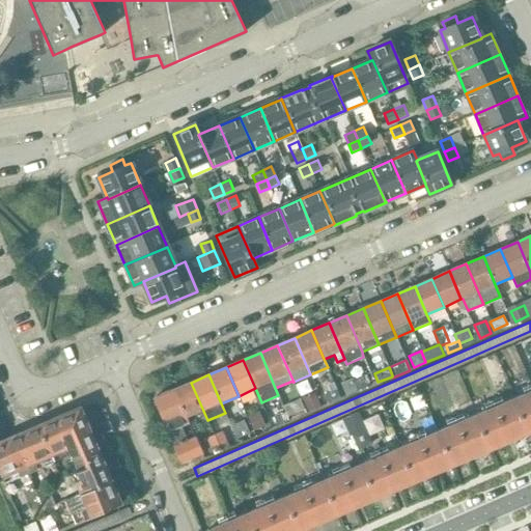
[(370,385),(365,374),(353,380),(358,391),(370,385)]
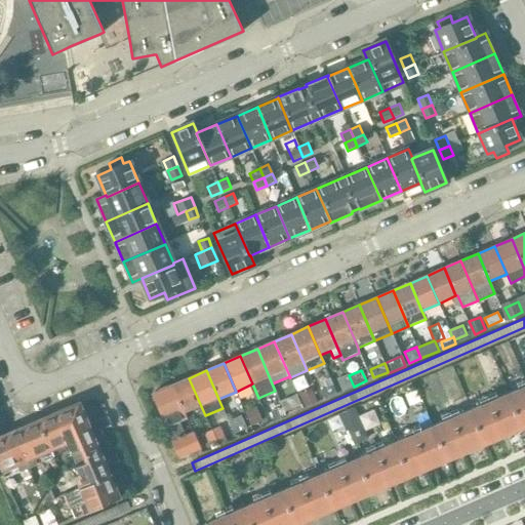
[(335,379),(341,392),(354,387),(349,375),(348,374),(335,379)]
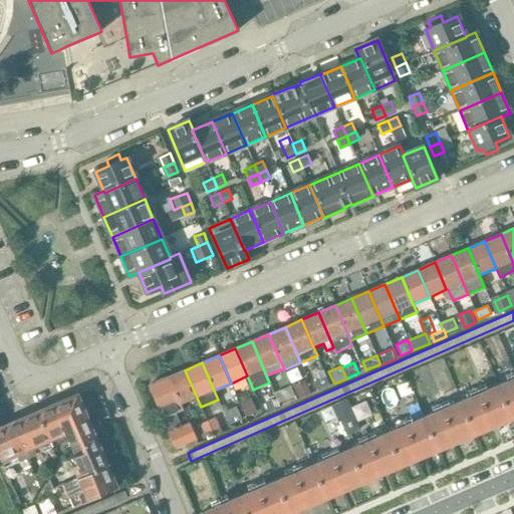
[(185,370),(169,377),(181,405),(182,405),(197,398),(185,370)]
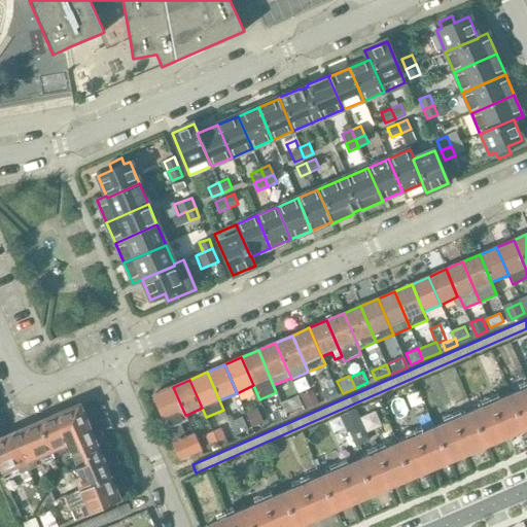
[(325,400),(339,395),(335,386),(321,392),(325,400)]
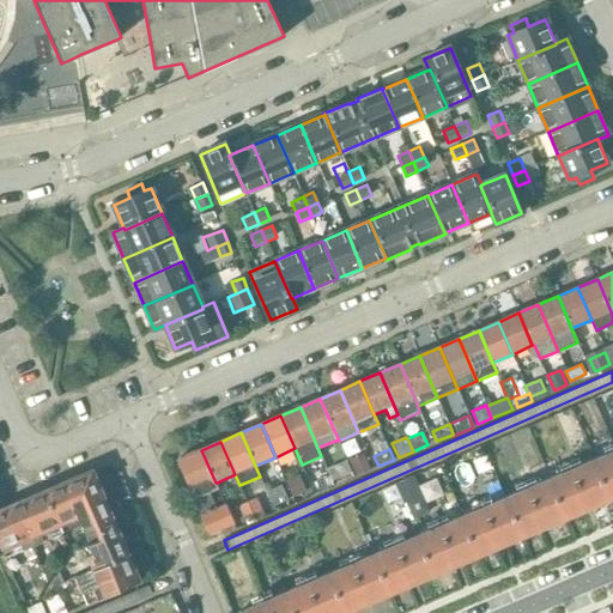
[(219,490),(217,483),(216,483),(201,450),(177,460),(210,535),(235,525),(229,510),(226,507),(218,510),(211,493),(219,490)]
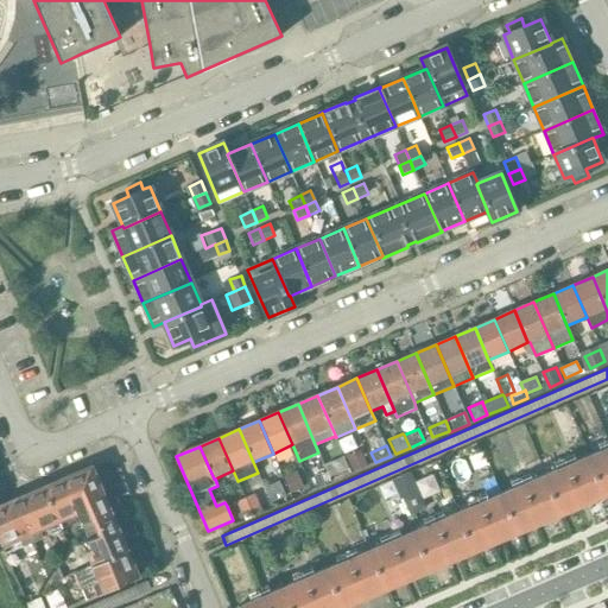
[(607,447),(588,455),(605,494),(607,493),(607,447)]
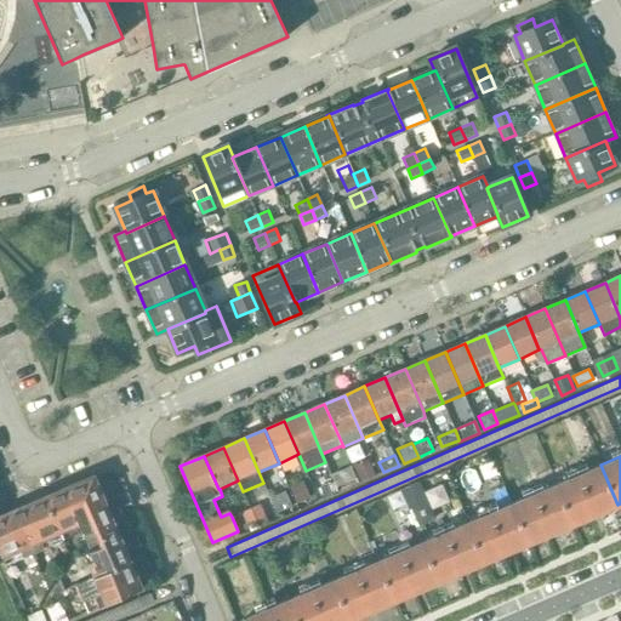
[(369,460),(354,466),(360,482),(375,476),(369,460)]
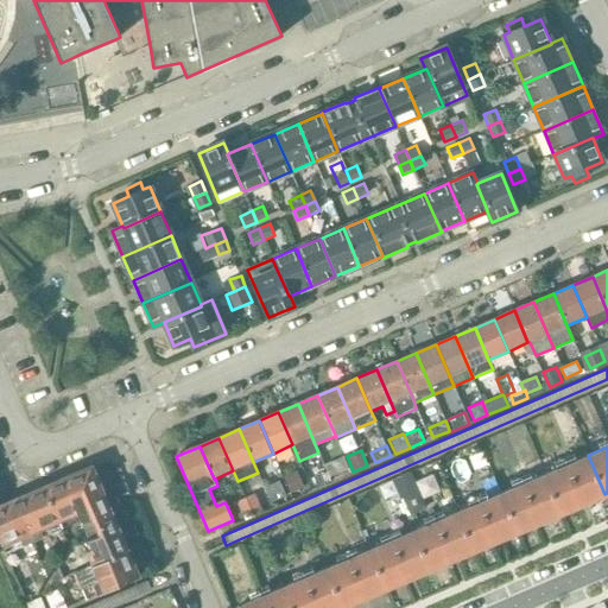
[(561,513),(605,494),(588,455),(544,474),(561,513)]
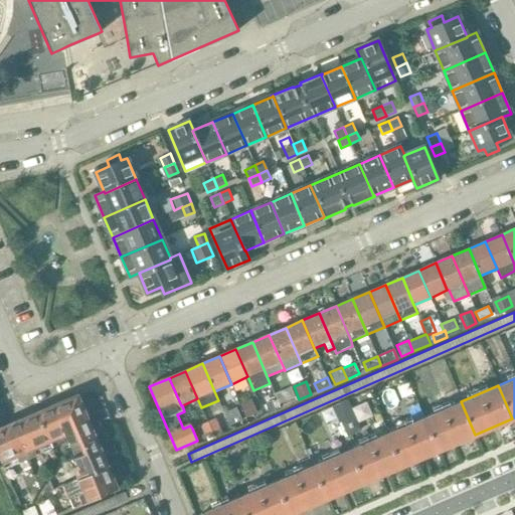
[(279,404),(296,397),(292,386),(274,393),(277,400),(279,404)]
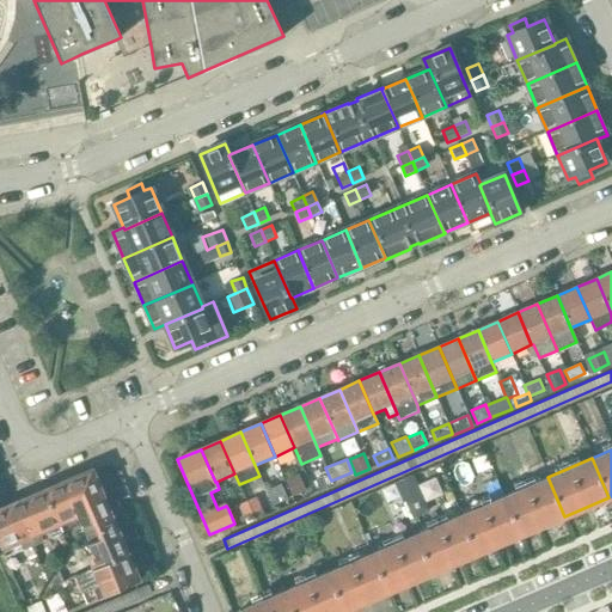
[(92,471),(73,479),(90,520),(99,540),(83,548),(92,569),(128,554),(92,471)]
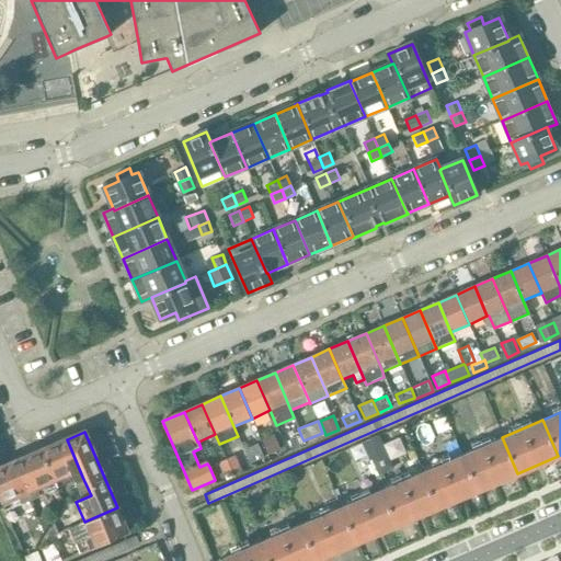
[(279,458),(271,436),(261,441),(268,457),(267,458),(270,461),(279,458)]
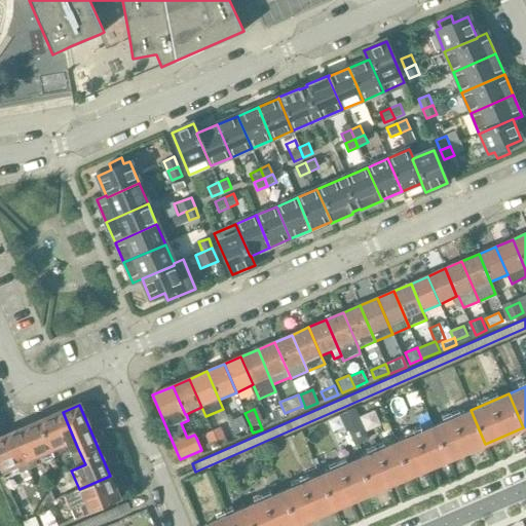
[(286,417),(285,413),(283,409),(270,414),(270,413),(265,415),(268,424),(286,417)]
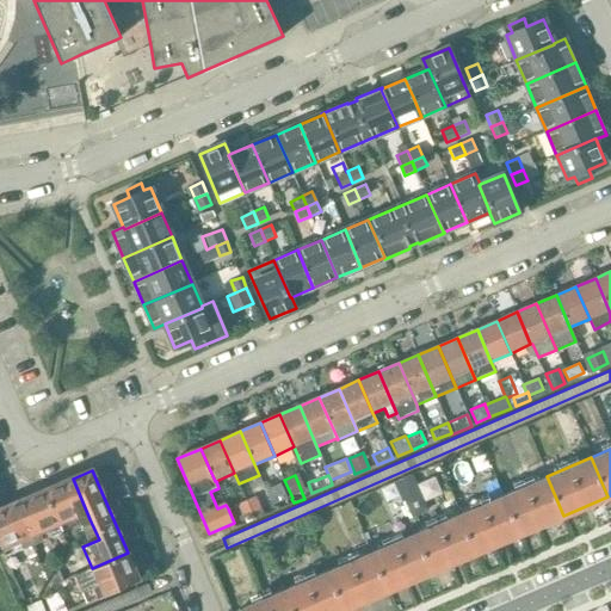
[(419,494),(411,475),(393,482),(401,501),(419,494)]
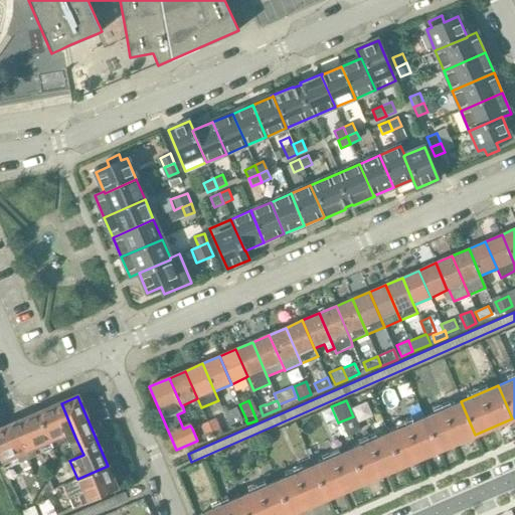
[(438,451),(475,435),(461,401),(423,417),(438,451)]
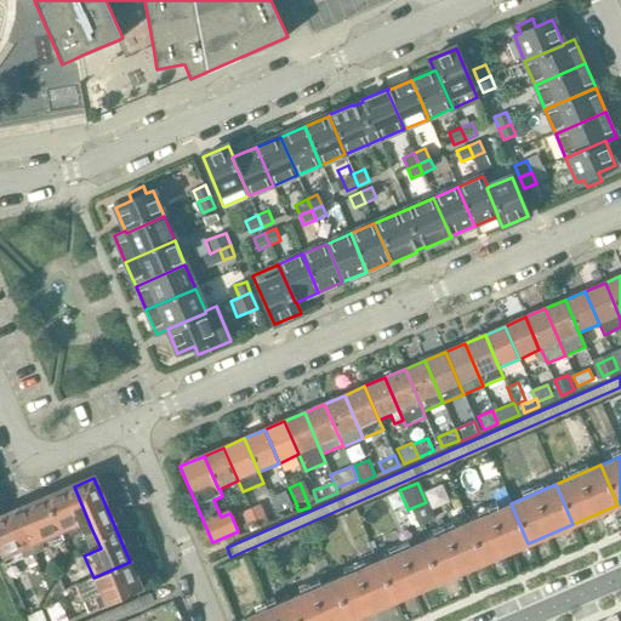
[(74,486),(45,499),(63,540),(91,528),(74,486)]
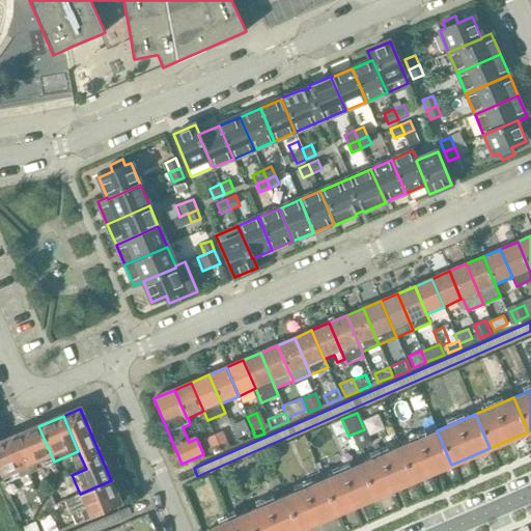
[(231,426),(236,440),(249,434),(250,435),(253,434),(254,432),(247,417),(243,419),(244,421),(231,426)]
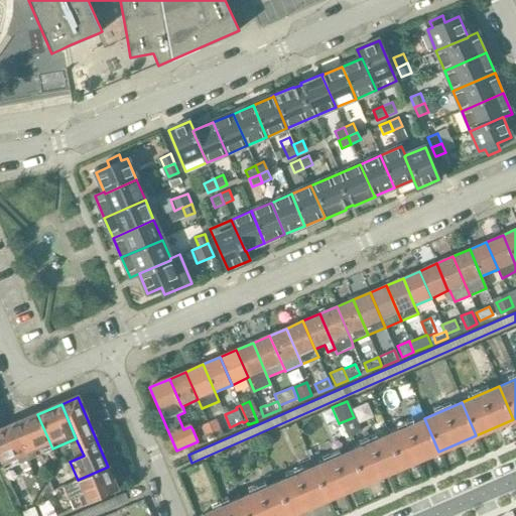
[(37,414),(13,424),(27,459),(52,448),(37,414)]
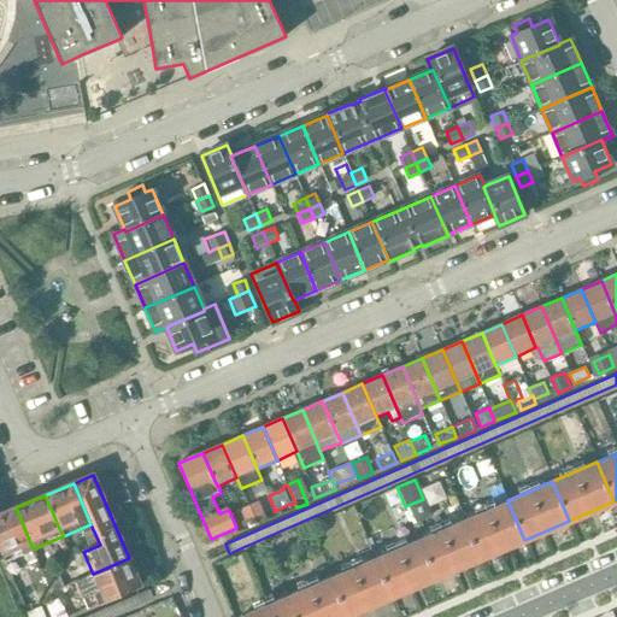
[(507,500),(464,519),(481,559),(524,540),(507,500)]
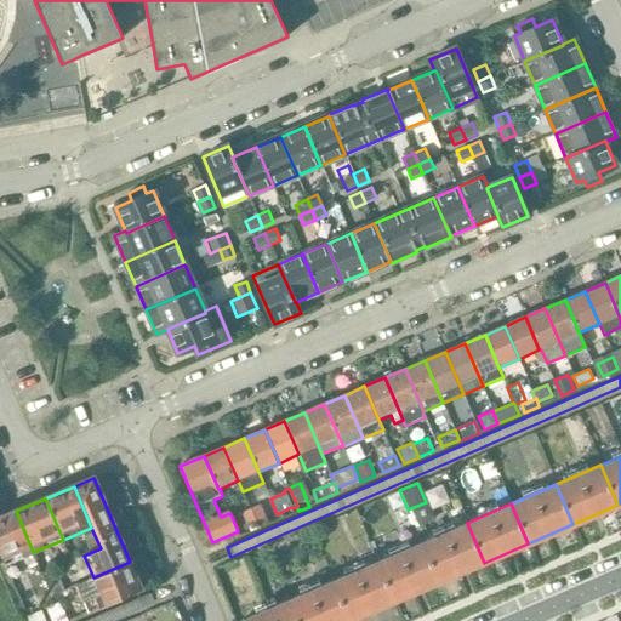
[(250,508),(257,523),(266,519),(260,505),(250,508)]
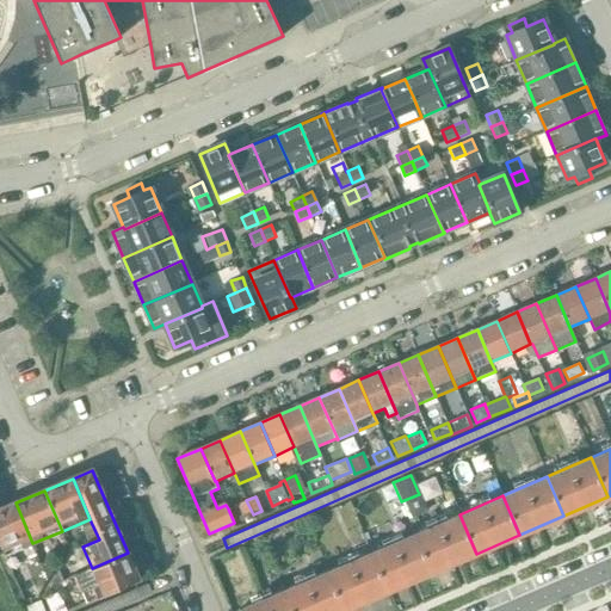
[(246,500),(238,505),(244,518),(253,514),(246,500)]
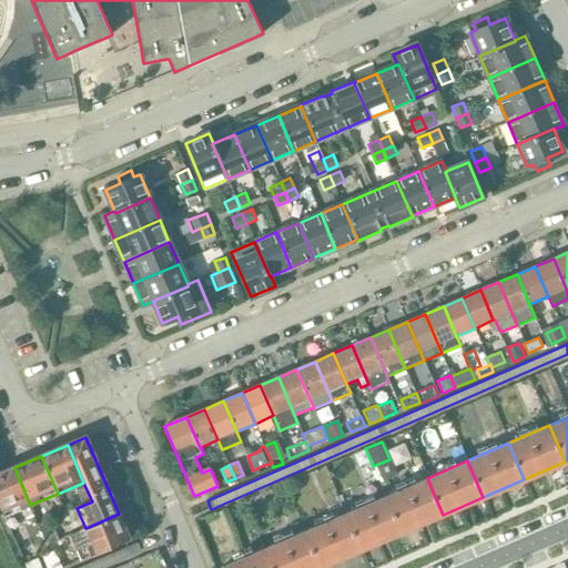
[(14,467),(0,473),(0,505),(4,516),(30,505),(14,467)]
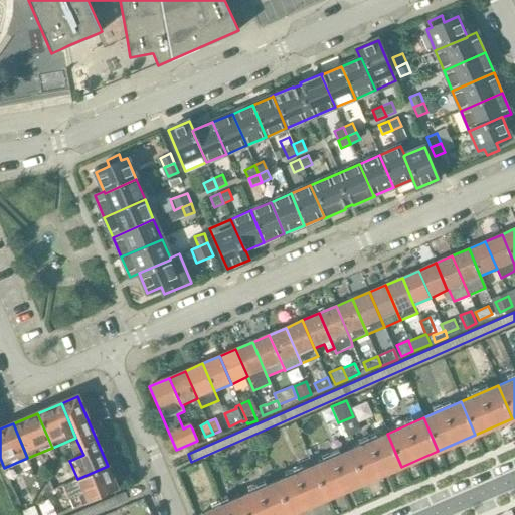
[(387,434),(350,450),(364,483),(401,467),(387,434)]
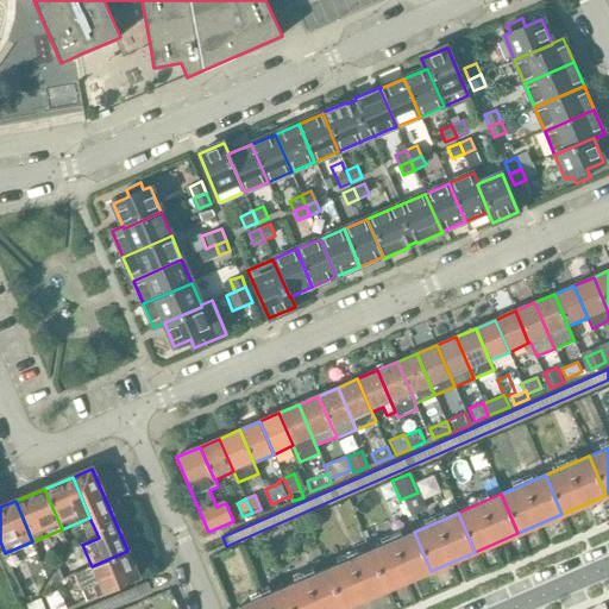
[(414,532),(370,551),(387,590),(431,571),(414,532)]
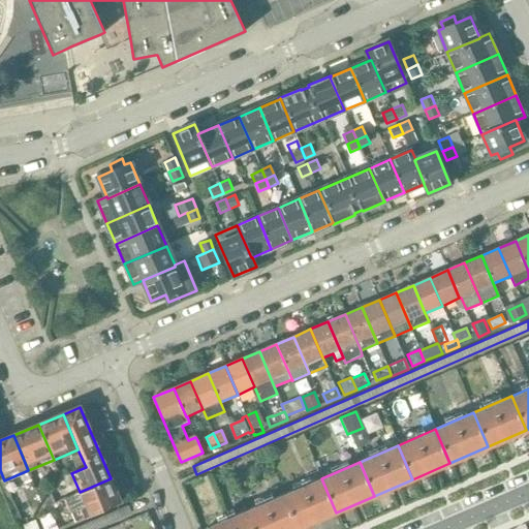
[(121,502),(111,478),(80,492),(74,494),(81,509),(71,514),(74,522),(121,502)]
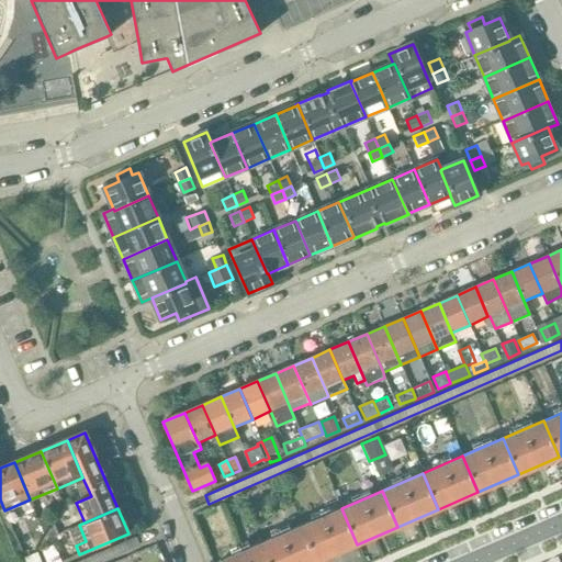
[(341,508),(301,526),(316,561),(357,544),(341,508)]
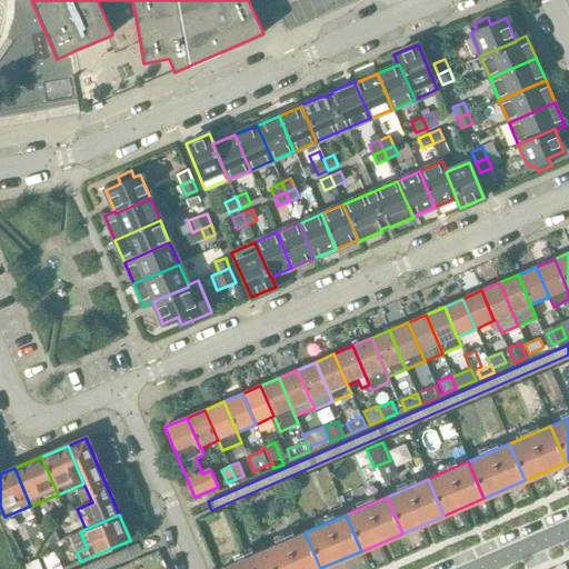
[(72,536),(65,516),(47,546),(72,536)]
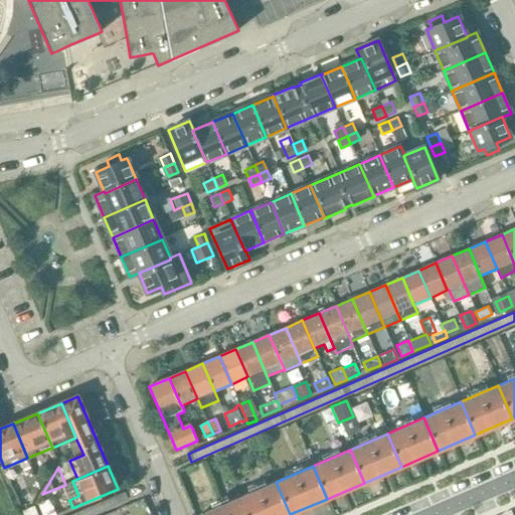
[(34,476),(40,488),(45,480),(41,472),(34,476)]
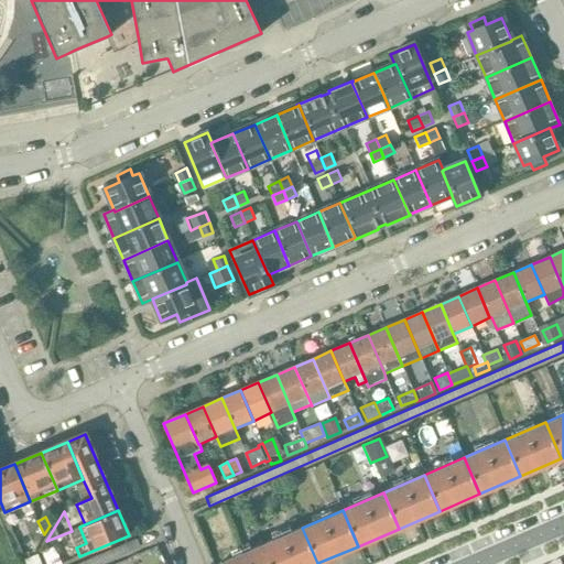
[(269,563),(316,563),(317,563),(302,528),(262,544),(269,563)]
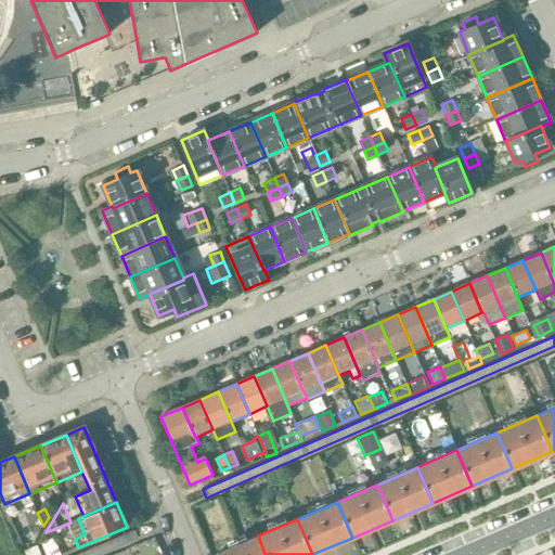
[(99,554),(138,539),(134,529),(74,554),(99,554)]
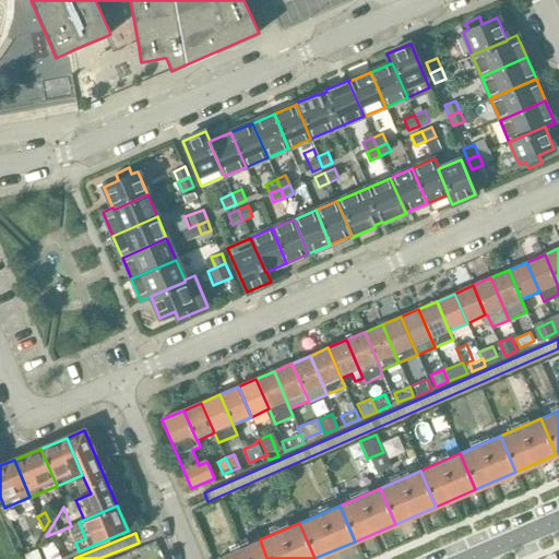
[(266,558),(260,539),(219,557),(219,558),(266,558)]
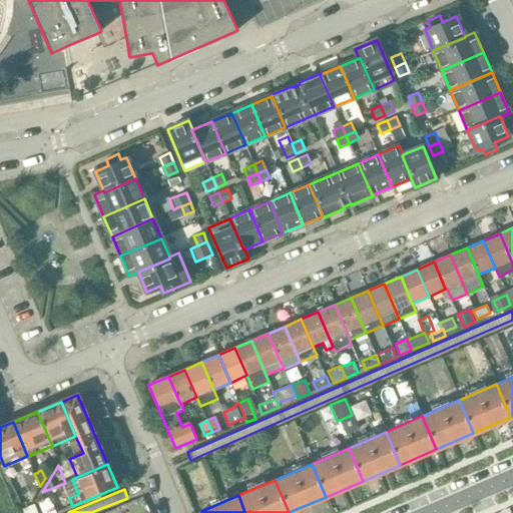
[(38,503),(42,512),(54,512),(49,498),(38,503)]
